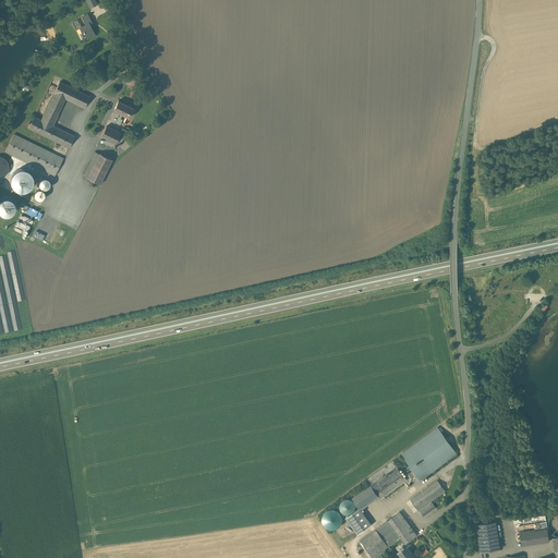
[(88,21),(85,23),(86,25),(80,27),(82,33),(84,32),(87,38),(95,35),(88,21)]
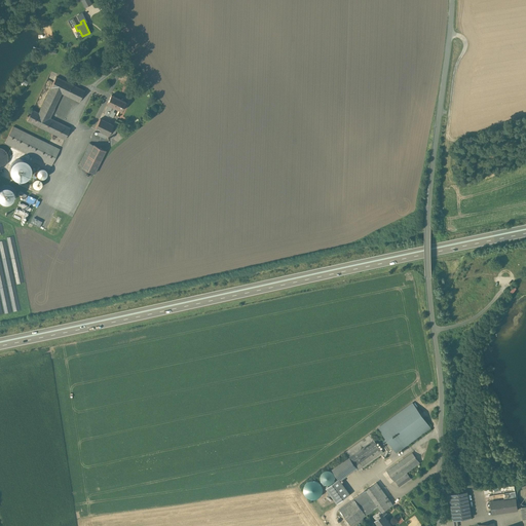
[(39,113),(50,118),(54,109),(54,108),(62,94),(79,102),(84,90),(57,77),(39,113)]
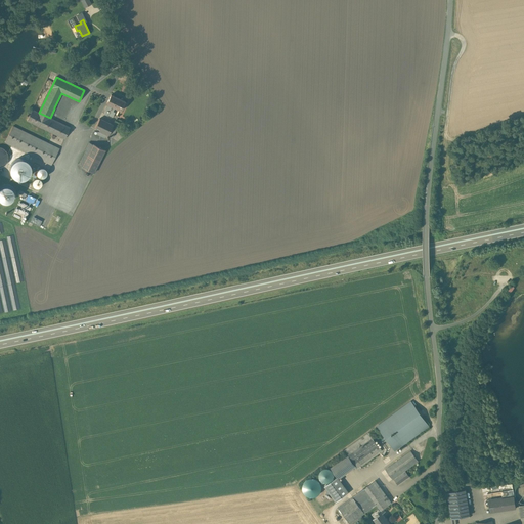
[(126,101),(112,94),(106,103),(107,103),(106,105),(104,110),(105,110),(104,114),(106,115),(106,114),(113,117),(115,112),(116,113),(118,108),(121,111),(126,101)]
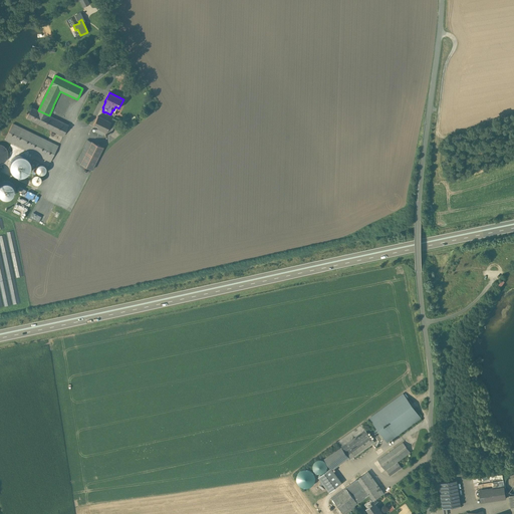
[(63,136),(68,125),(49,115),(38,110),(31,107),(30,110),(28,114),(26,117),(63,136)]
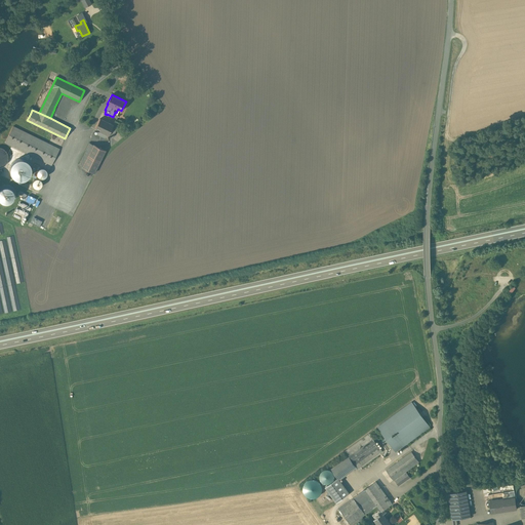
[(114,125),(99,118),(95,128),(99,130),(97,133),(98,134),(105,137),(107,133),(109,134),(108,135),(109,136),(112,137),(117,127),(119,128),(121,123),(116,121),(114,125)]
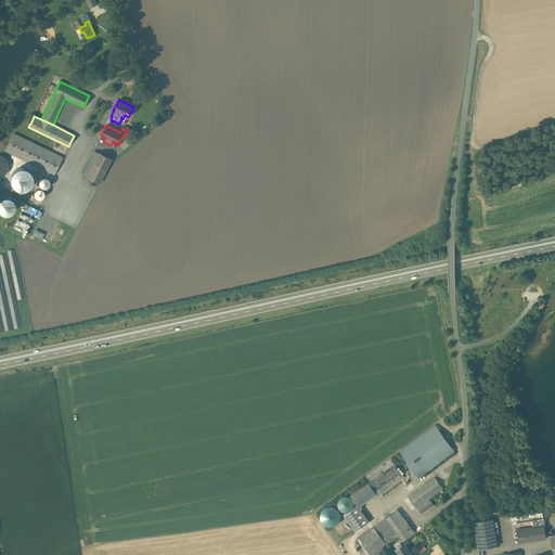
[(63,157),(23,138),(14,133),(5,151),(7,151),(29,162),(54,175),(63,157)]
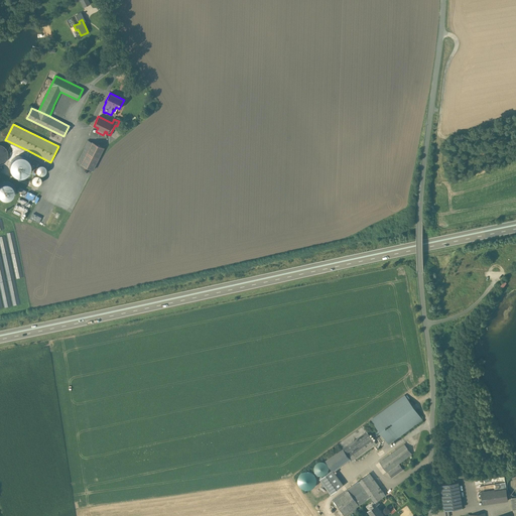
[(84,148),(88,150),(92,142),(88,140),(84,148)]
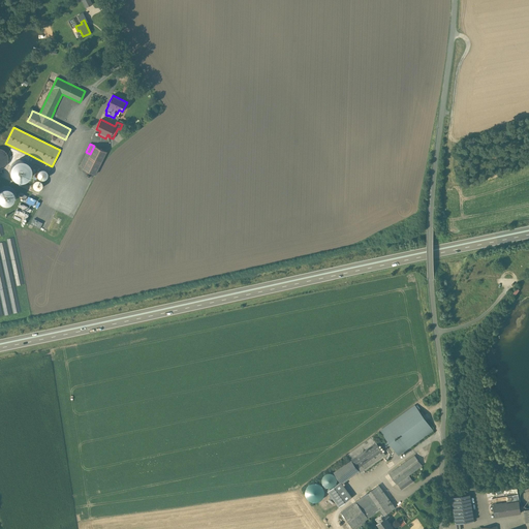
[(106,151),(94,146),(90,154),(83,168),(95,175),(106,151)]
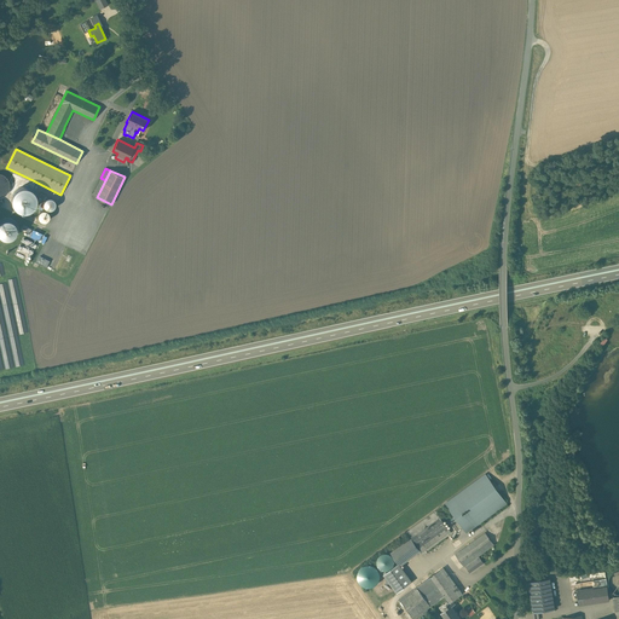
[(18,209),(22,212),(25,212),(30,210),(33,208),(35,206),(38,202),(38,197),(36,194),(34,190),(30,187),(27,186),(22,186),(18,189),(15,191),(13,195),(12,200),(13,203),(16,207),(18,209)]
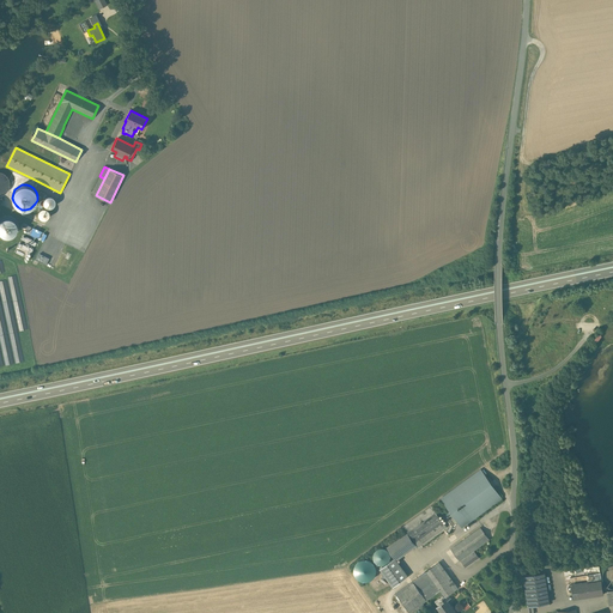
[(44,205),(46,206),(47,207),(49,207),(52,207),(53,206),(54,205),(55,202),(55,201),(55,199),(54,198),(52,196),(50,196),(48,196),(47,196),(46,198),(44,199),(43,201),(43,202),(44,205)]
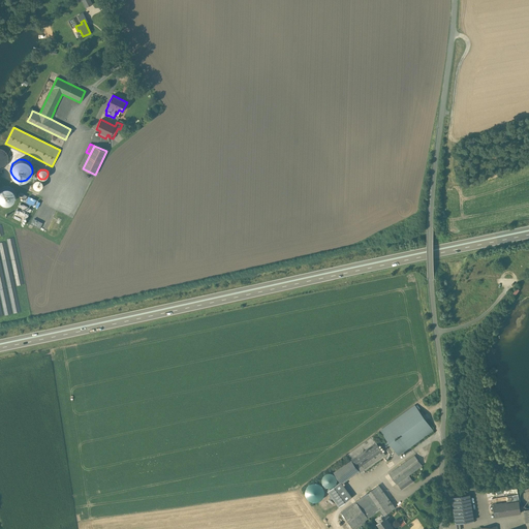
[(33,187),(34,188),(36,189),(37,189),(39,189),(40,188),(41,187),(42,186),(42,184),(42,183),(41,182),(40,181),(39,180),(37,180),(36,180),(34,181),(33,182),(33,184),(33,185),(33,187)]
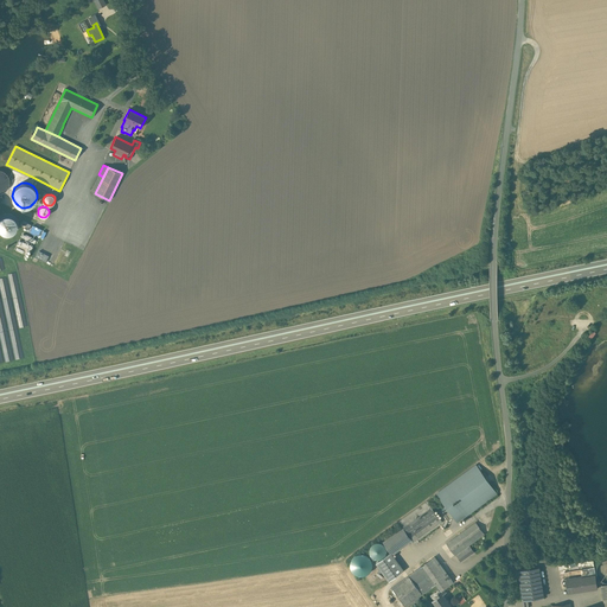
[(0,230),(1,232),(5,234),(8,234),(11,234),(14,231),(16,229),(17,225),(17,223),(17,219),(14,217),(12,216),(8,215),(5,215),(2,216),(0,217),(0,230)]
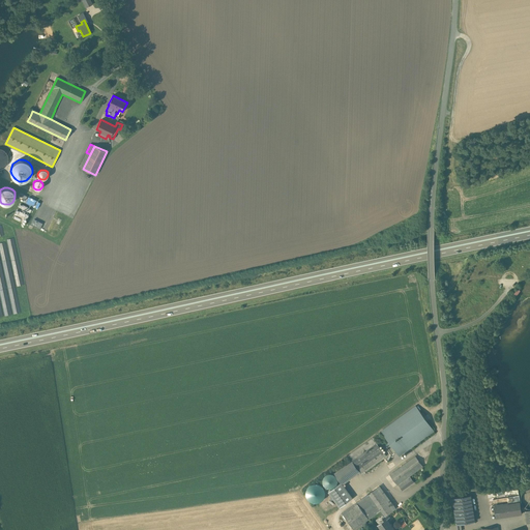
[(35,201),(29,197),(26,203),(33,206),(35,201)]
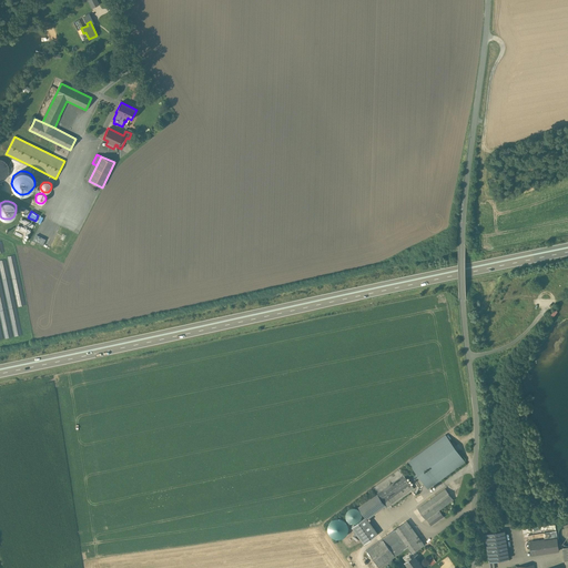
[(33,224),(21,219),(20,222),(32,227),(33,224)]
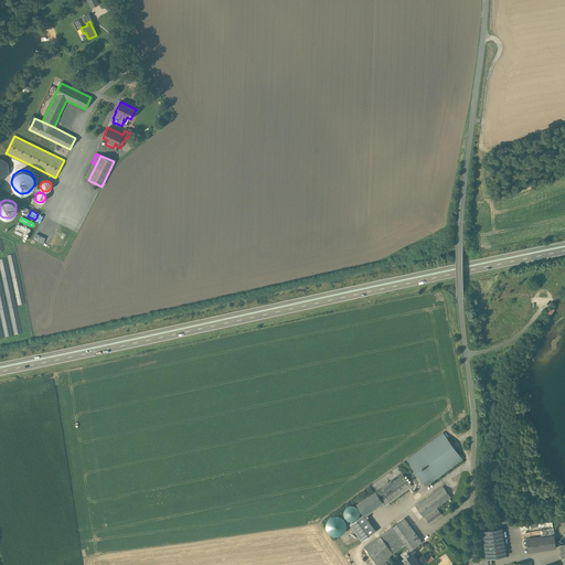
[(31,230),(19,224),(17,226),(29,233),(31,230)]
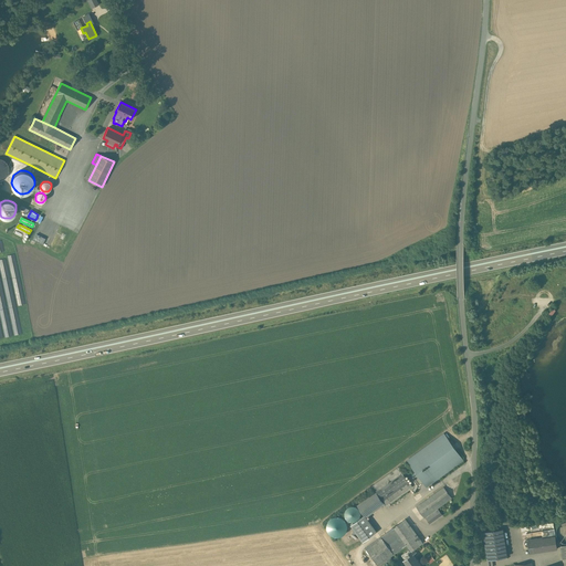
[(45,239),(37,234),(33,240),(42,244),(45,239)]
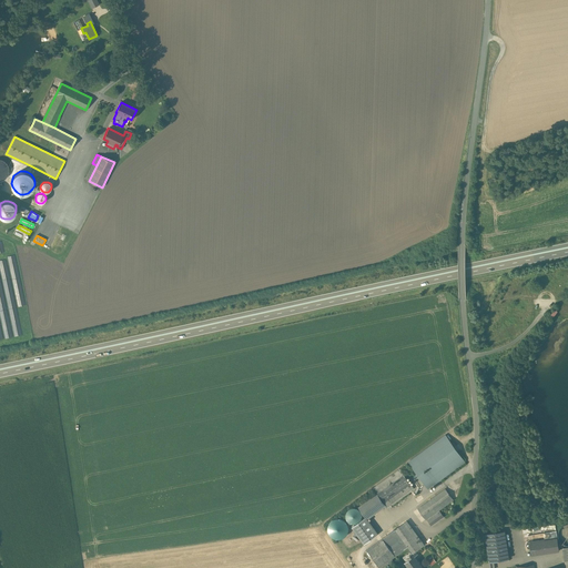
[(446,435),(408,463),(427,488),(465,460),(446,435)]
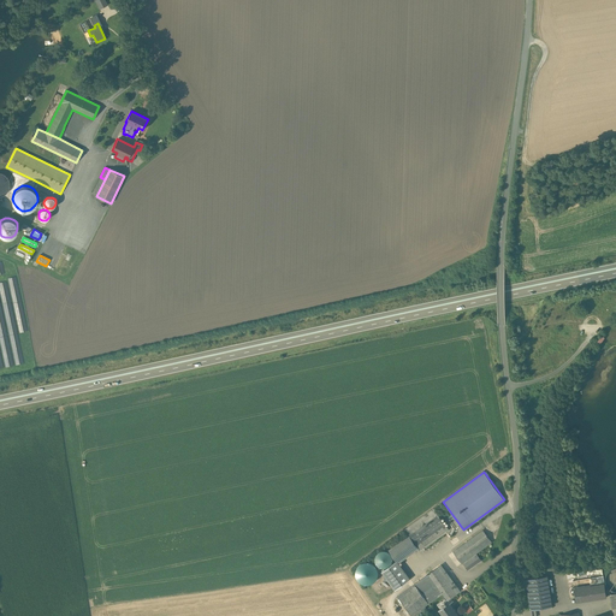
[(409,535),(438,515),(433,509),(404,529),(409,535)]
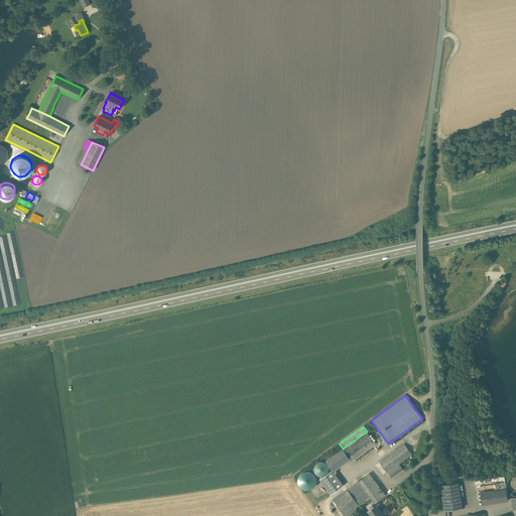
[(343,448),(350,460),(352,462),(376,443),(367,431),(343,448)]
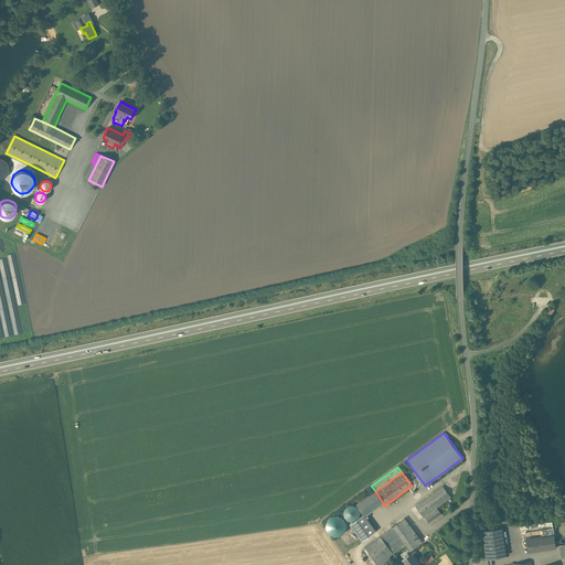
[(443,487),(416,505),(424,516),(437,507),(450,498),(443,487)]
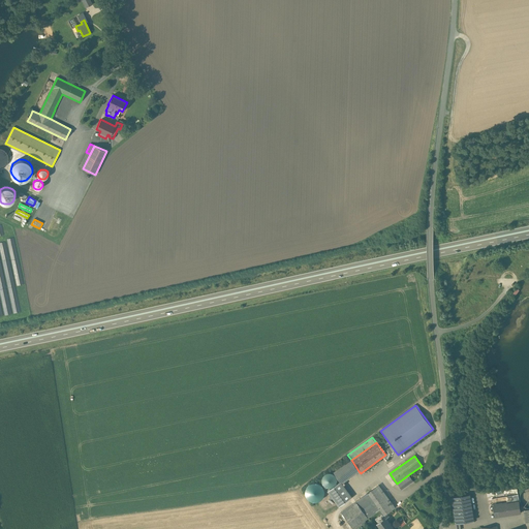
[(351,460),(335,472),(341,481),(342,484),(359,471),(351,460)]
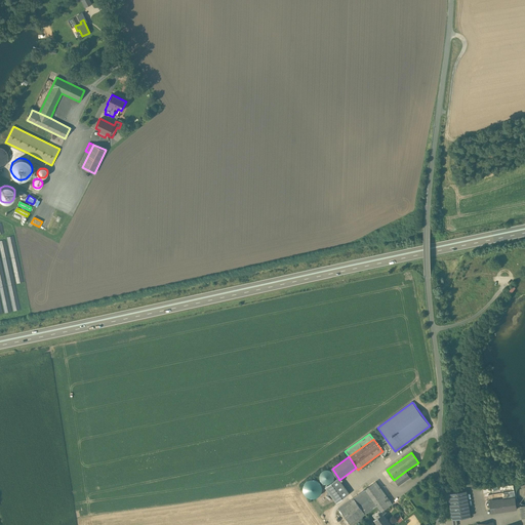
[(321,477),(323,480),(325,481),(327,482),(329,482),(332,480),(333,478),(334,476),(334,474),(332,472),(331,470),(329,470),(327,470),(324,471),(322,472),(321,475),(321,477)]
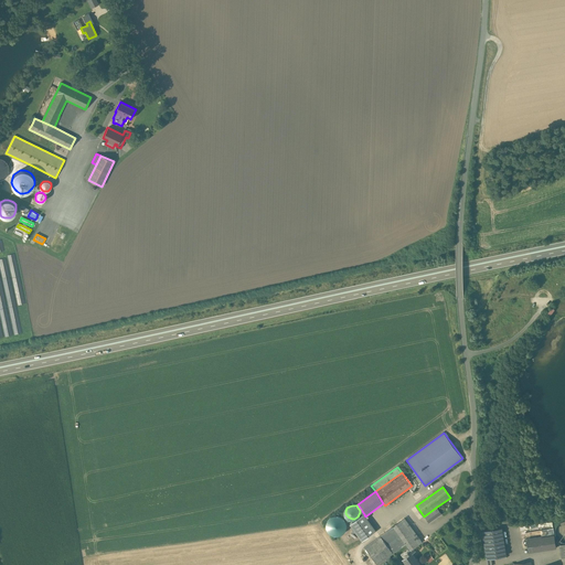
[(441,513),(437,507),(424,516),(428,522),(441,513)]
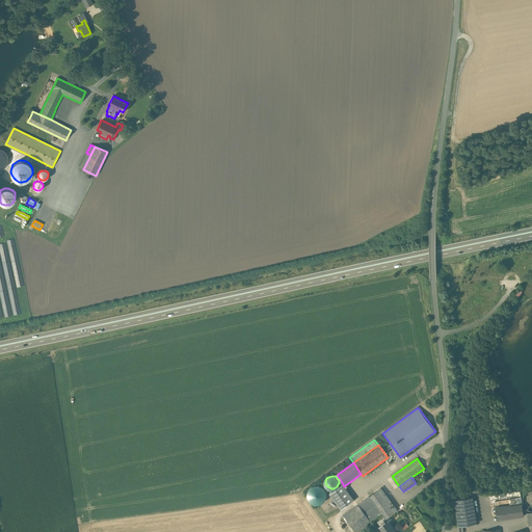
[(343,484),(330,494),(341,509),(354,500),(344,486),(343,484)]
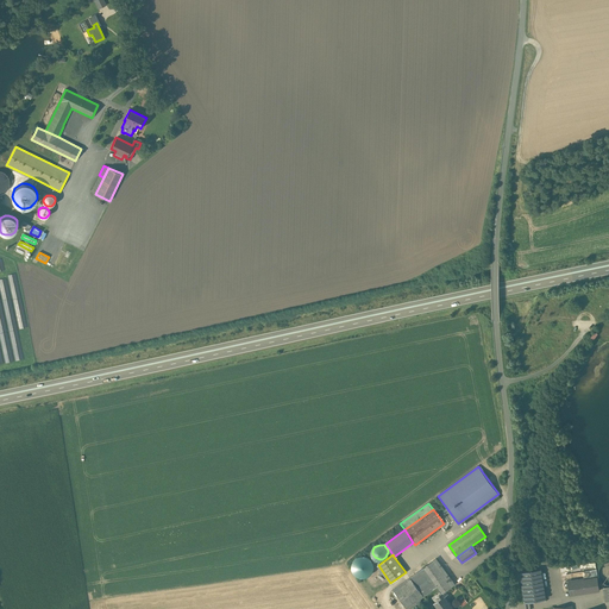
[(352,570),(353,573),(356,575),(358,577),(362,577),(364,577),(366,577),(369,576),(371,573),(372,571),(374,567),(374,565),(374,563),(371,560),(370,558),(368,557),(364,556),(362,556),(359,556),(356,558),(355,559),(352,562),(352,565),(352,567),(352,570)]
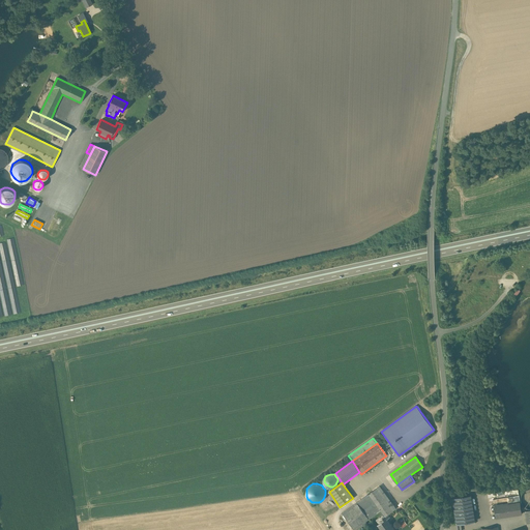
[(356,503),(369,519),(380,510),(383,514),(384,516),(395,508),(379,487),(356,503)]
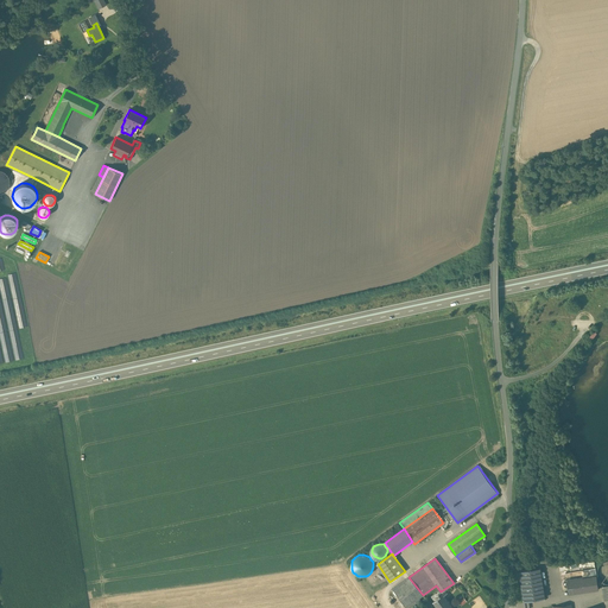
[(597,572),(599,577),(602,581),(607,583),(607,561),(605,562),(601,564),(599,568),(597,572)]
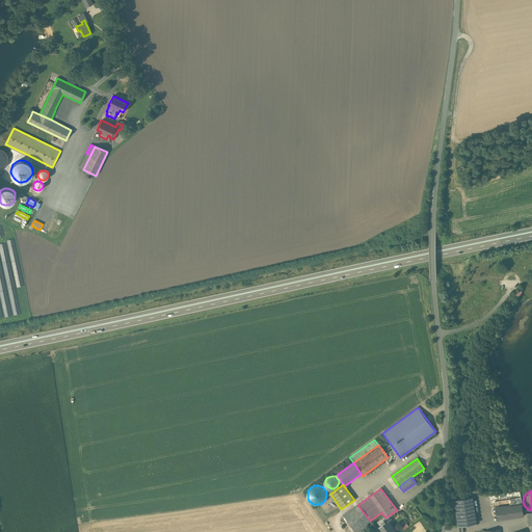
[(473,497),(455,500),(458,526),(477,523),(473,497)]
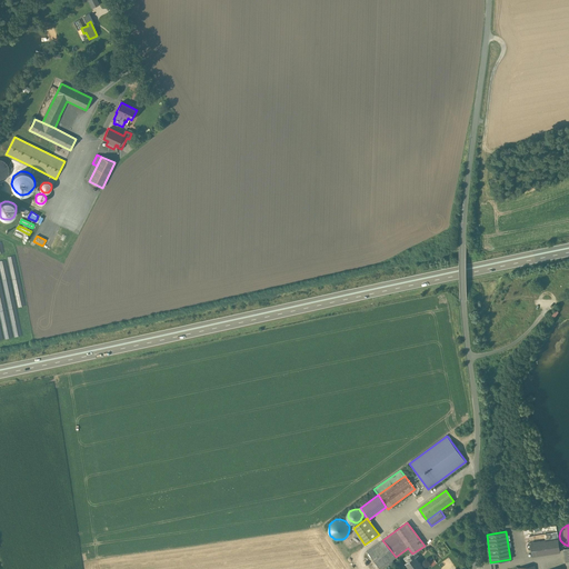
[(560,551),(558,539),(530,543),(532,556),(560,551)]
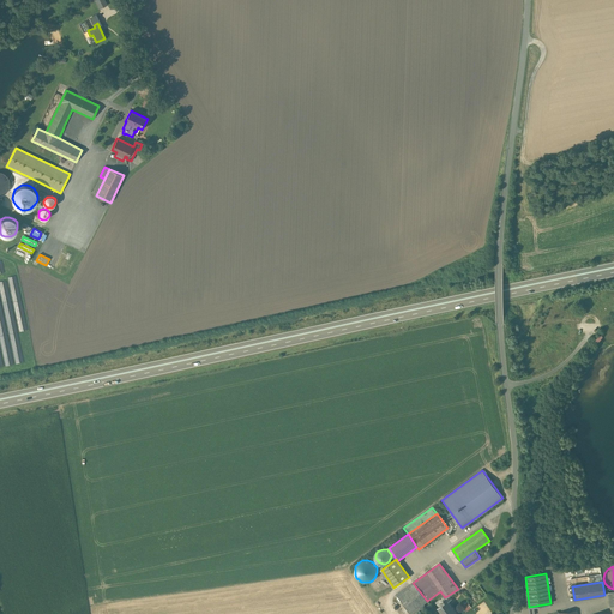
[(413,583),(397,594),(411,613),(427,601),(413,583)]
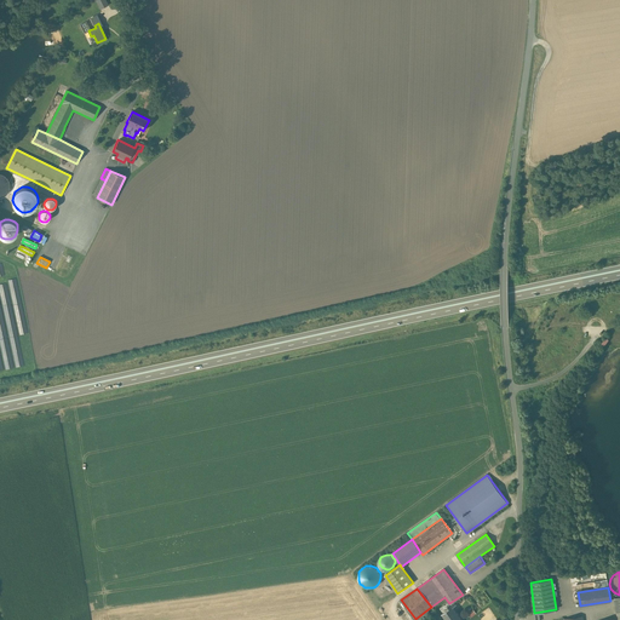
[(449,603),(448,602),(445,606),(445,604),(443,606),(441,608),(443,612),(452,606),(449,603)]
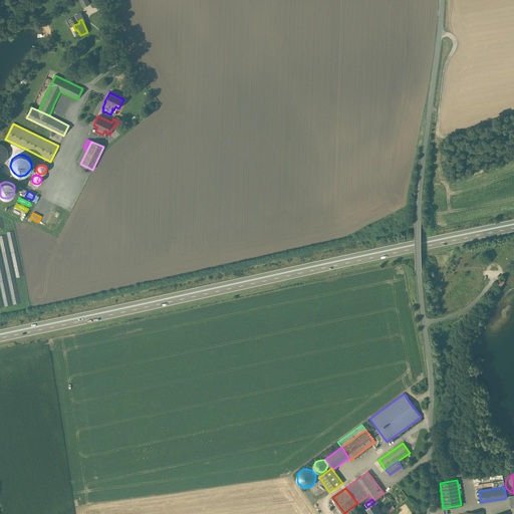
[(382,513),(374,502),(367,507),(366,508),(370,513),(382,513)]
